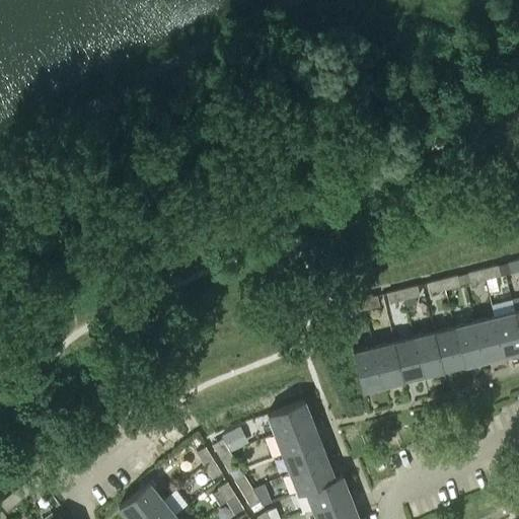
[(518,270),(518,258),(502,263),(505,274),(518,270)]
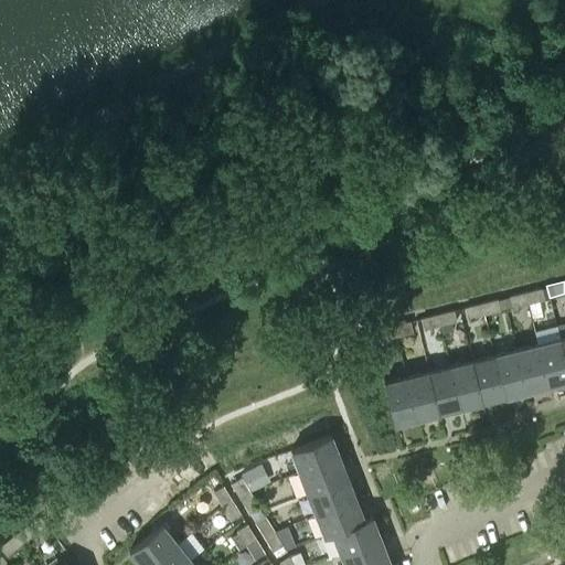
[(546,286),(524,291),(528,304),(550,298),(546,286)]
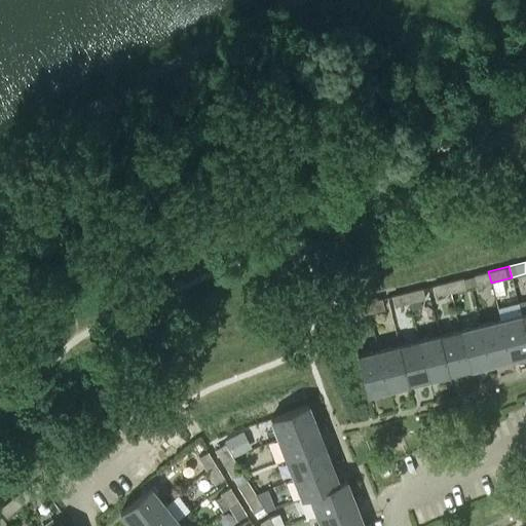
[(488,271),(474,275),(476,287),(491,283),(488,271)]
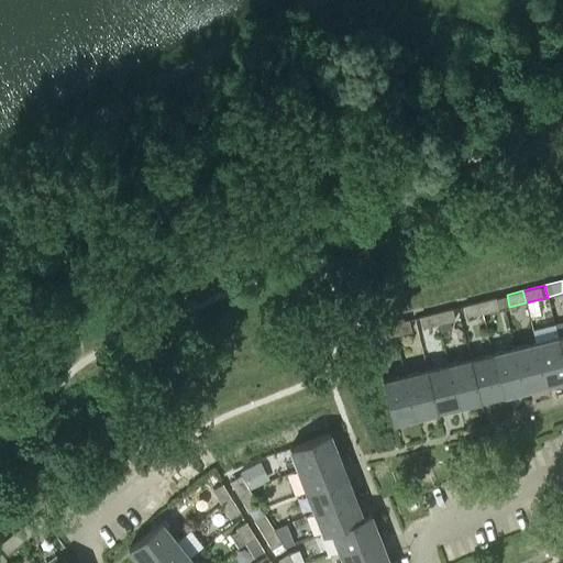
[(479,301),(482,313),(498,309),(496,297),(479,301)]
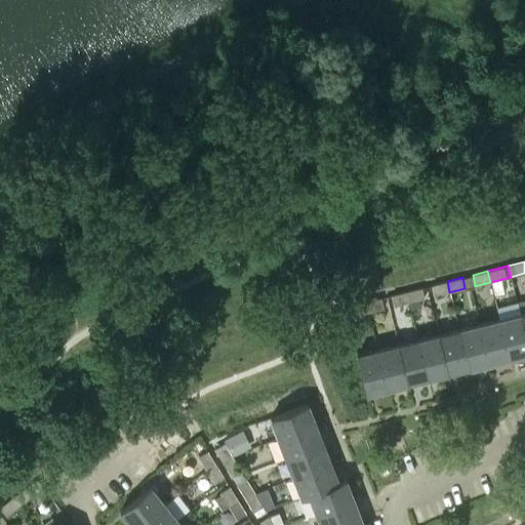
[(447,281),(432,285),(434,295),(449,292),(447,281)]
